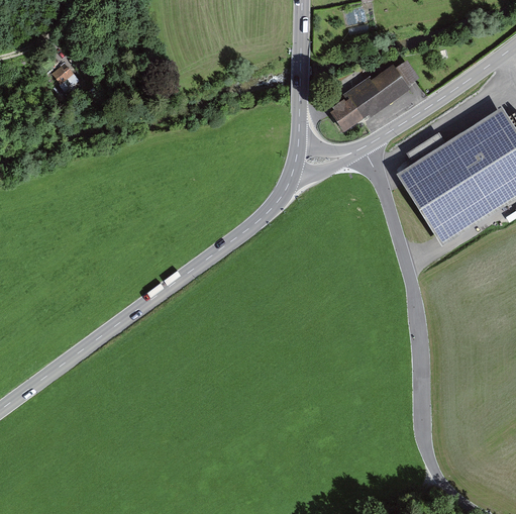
[(367,21),(347,25),(348,33),(369,29),(367,21)]
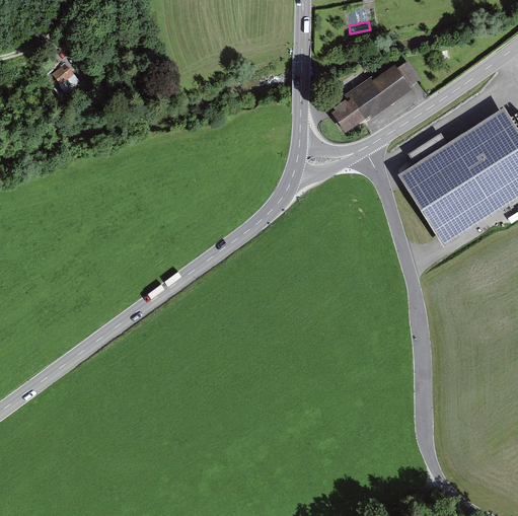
[(412,84),(421,78),(409,60),(394,69),(391,65),(381,72),(378,67),(340,93),(344,98),(328,108),(343,129),(366,113),(370,119),(414,88),(412,84)]
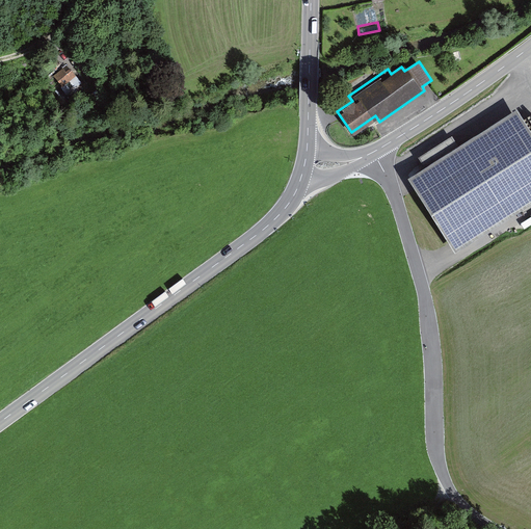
[(80,80),(72,70),(58,80),(67,90),(80,80)]
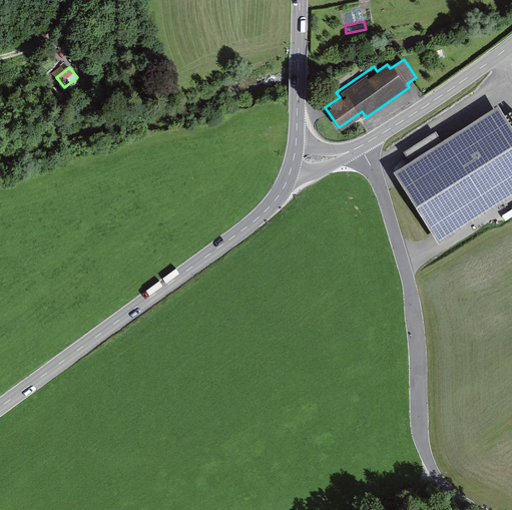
[(438,243),(511,196),(511,128),(497,105),(441,141),(408,162),(392,172),(438,243)]
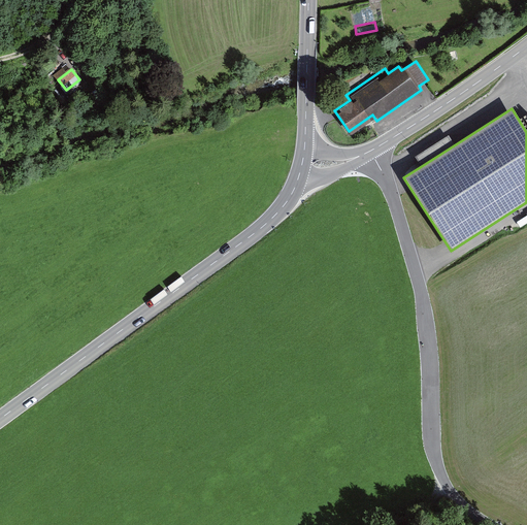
[(414,156),(420,167),(454,145),(448,135),(414,156)]
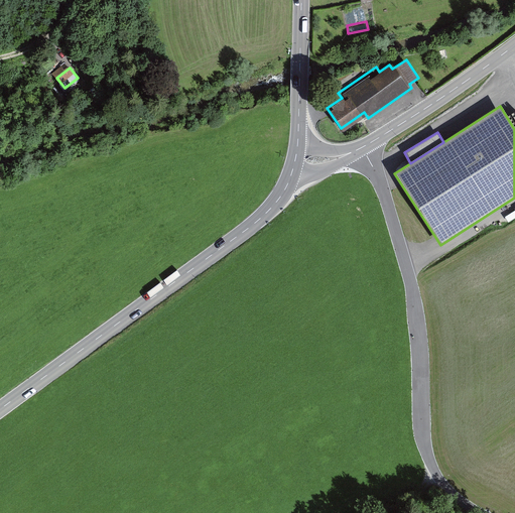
All buildings are outlined.
